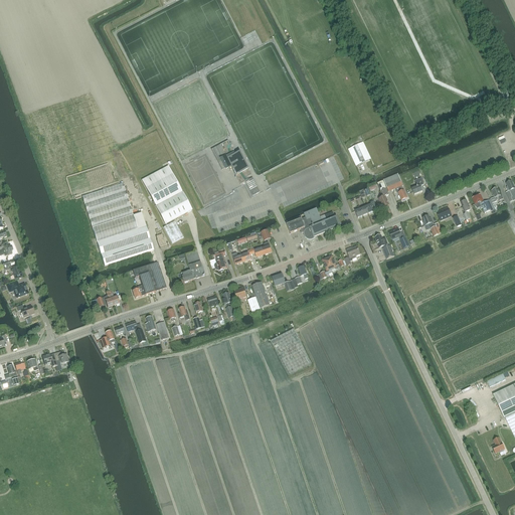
[(506,103),(510,100),(506,91),(501,93),(506,103)]
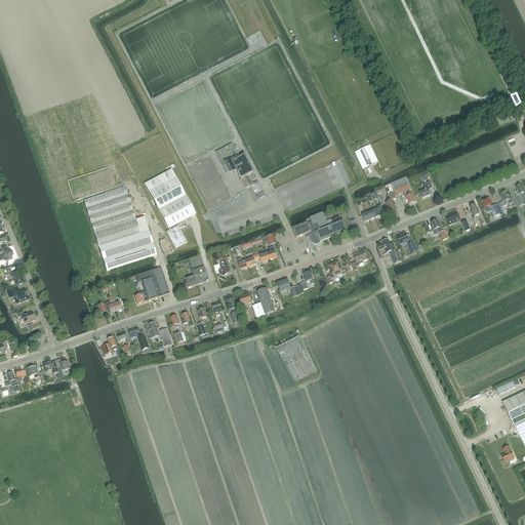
[(233,144),(215,153),(227,173),(230,171),(231,173),(234,171),(234,172),(237,171),(245,189),(250,186),(257,200),(265,196),(257,182),(252,185),(251,182),(255,179),(243,157),(240,159),(233,144)]
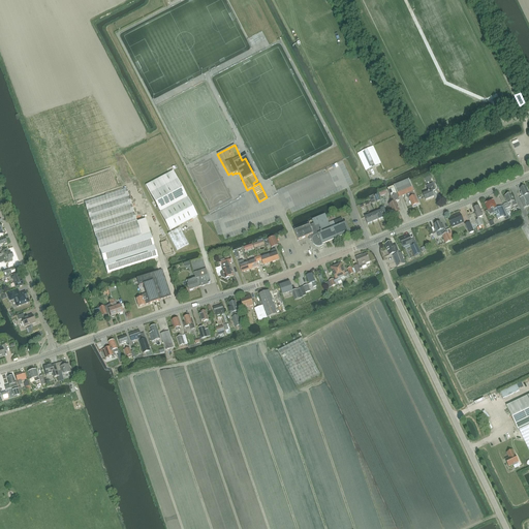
[(373,146),(358,154),(366,170),(381,163),(373,146)]
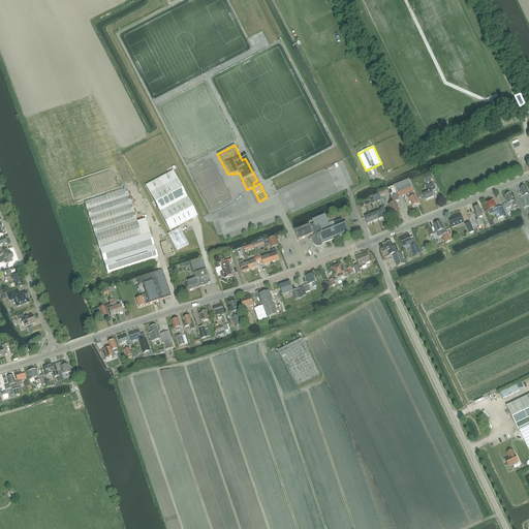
[(197,217),(187,198),(173,170),(168,174),(146,185),(169,231),(197,217)]
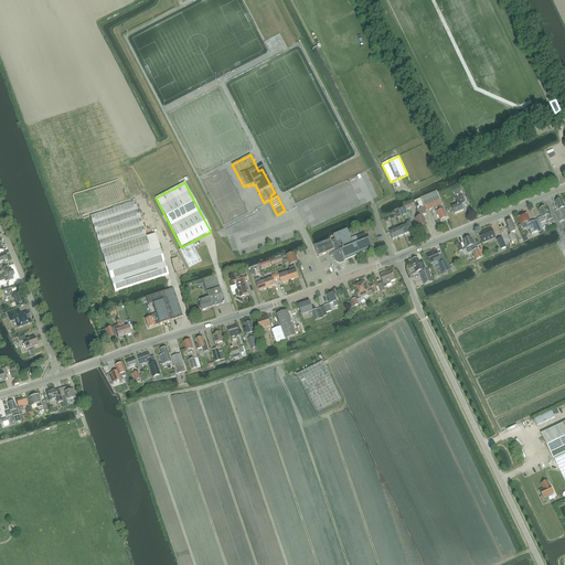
[(440,221),(447,217),(444,210),(443,210),(440,205),(441,204),(437,192),(420,199),(426,211),(437,206),(438,212),(437,212),(440,221)]
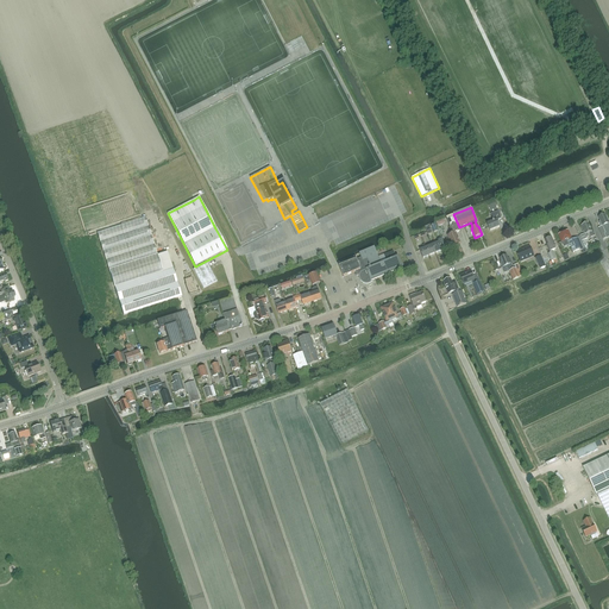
[(497,220),(502,219),(498,211),(490,214),(494,221),(493,221),(488,224),(490,231),(500,227),(497,220)]
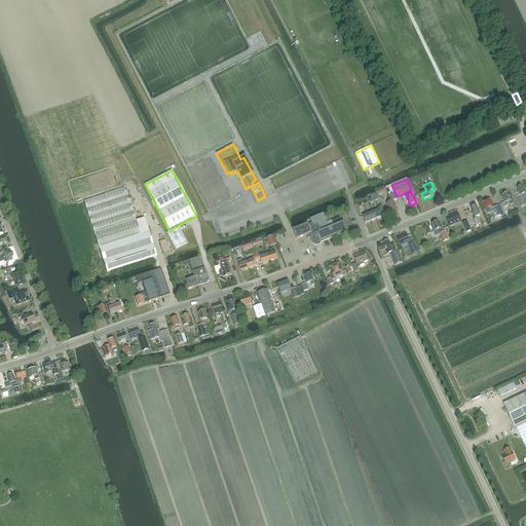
[(525,193),(523,185),(517,188),(518,191),(517,192),(519,195),(520,195),(524,204),(525,202),(525,193)]
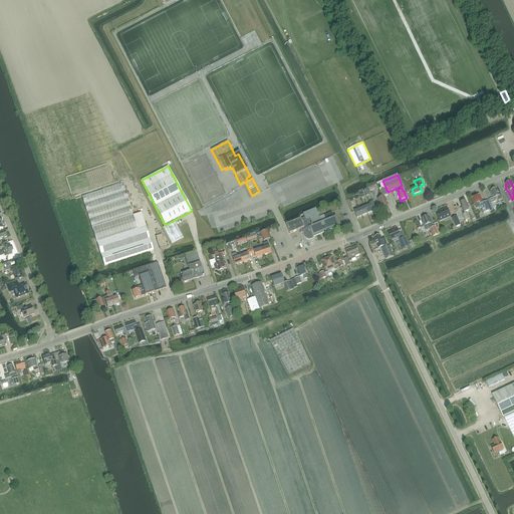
[(382,183),(377,185),(380,192),(379,192),(382,198),(377,200),(381,208),(389,206),(384,197),(388,196),(386,190),(382,183)]
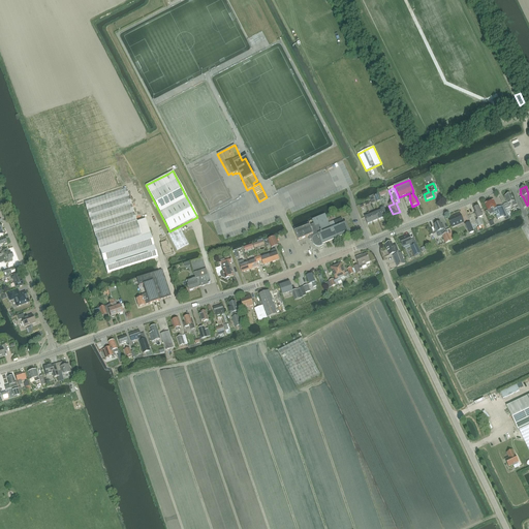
[(99,250),(150,234),(146,219),(136,222),(126,189),(85,203),(99,250)]
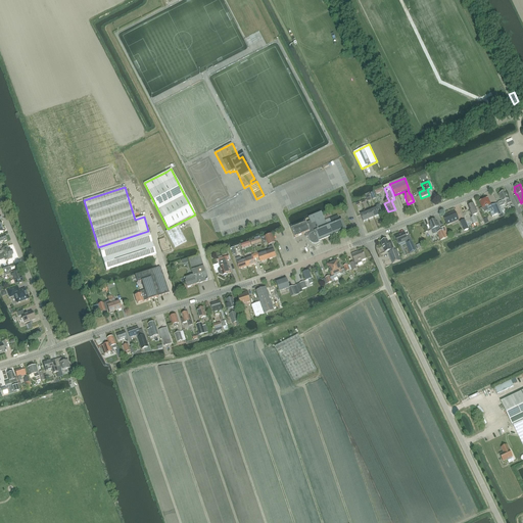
[(498,203),(501,209),(505,207),(504,204),(506,203),(507,204),(511,202),(509,198),(508,199),(505,192),(504,192),(503,192),(500,192),(500,194),(503,201),(498,203)]
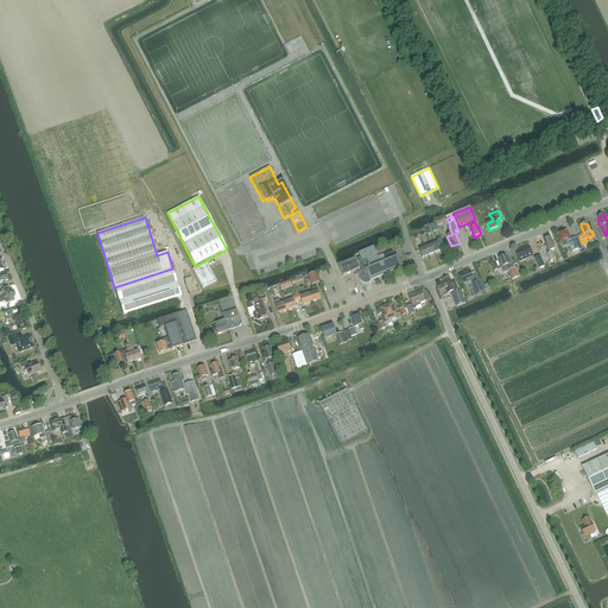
[(568,230),(557,235),(561,242),(564,240),(567,246),(568,247),(570,247),(572,252),(578,249),(580,251),(583,248),(578,236),(570,240),(569,239),(570,238),(568,230)]
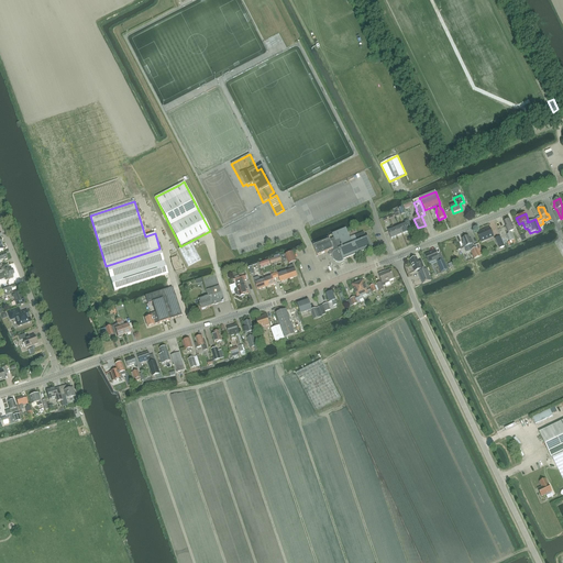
[(510,219),(504,222),(508,233),(512,231),(515,231),(514,228),(510,219)]
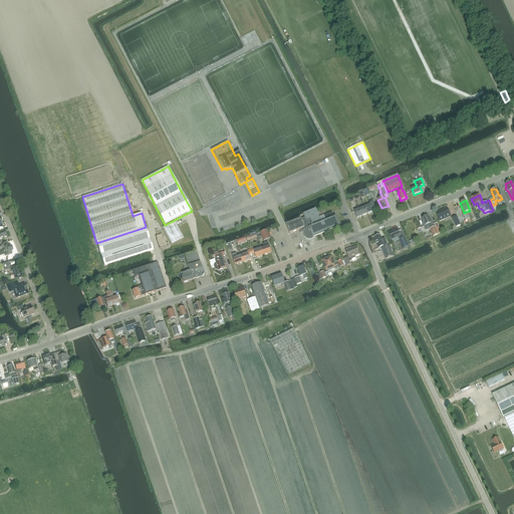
[(364,207),(367,214),(373,212),(372,211),(370,205),(364,207)]
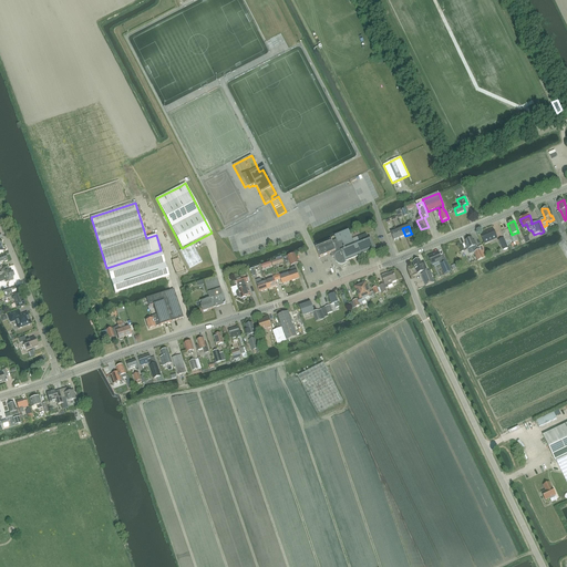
[(400,238),(405,236),(402,228),(397,230),(400,238)]
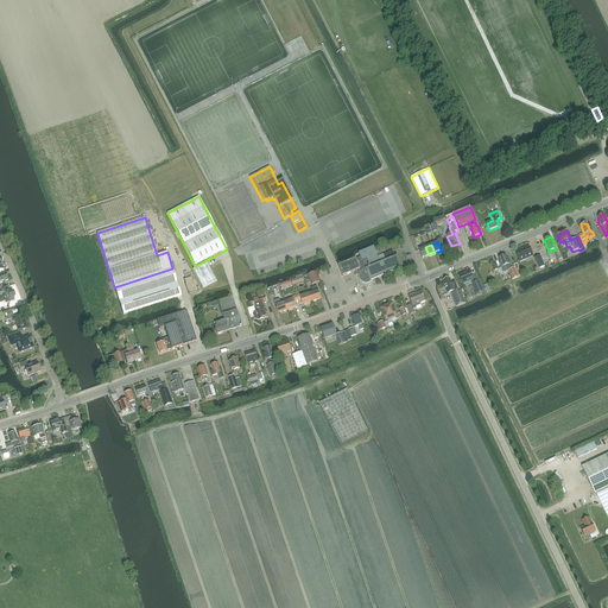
[(515,252),(518,255),(517,255),(519,261),(524,259),(524,258),(532,254),(529,246),(515,252)]
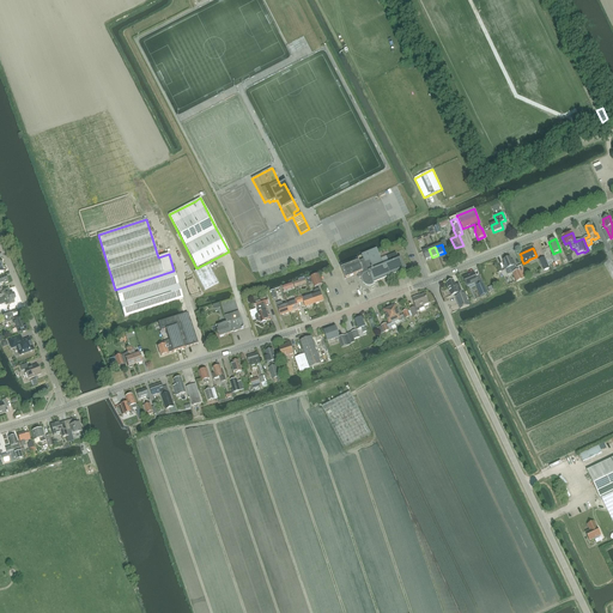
[(374,281),(375,280),(375,281),(376,281),(377,281),(377,280),(378,280),(405,269),(401,259),(399,260),(398,258),(396,253),(387,256),(388,261),(383,263),(377,249),(362,255),(364,260),(341,268),(346,279),(358,274),(359,277),(359,278),(362,278),(362,280),(363,283),(365,285),(369,286),(372,285),(375,284),(374,281)]
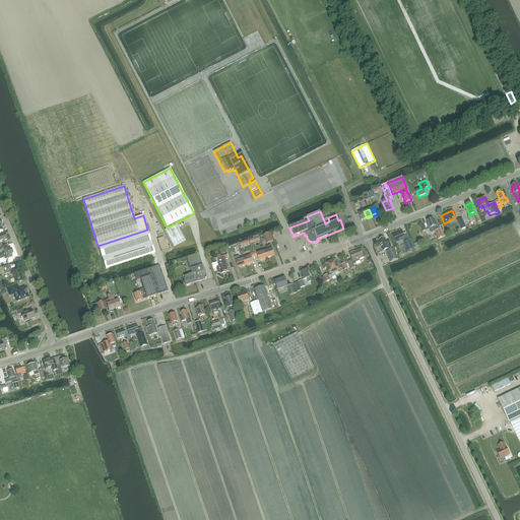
[(367,218),(364,211),(359,214),(362,220),(367,218)]
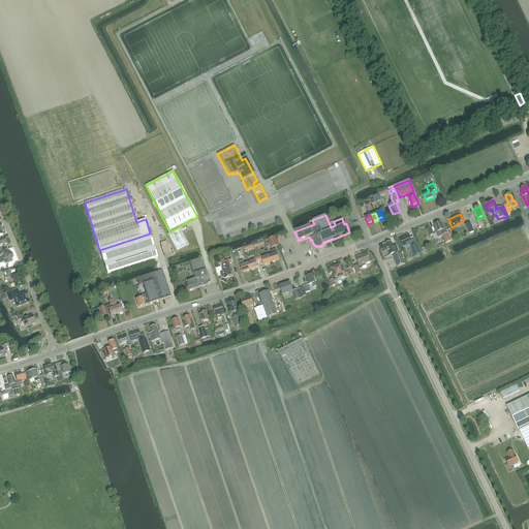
[(440,222),(434,225),(436,227),(434,228),(436,232),(440,230),(445,244),(455,240),(449,229),(445,231),(442,225),(441,225),(440,222)]
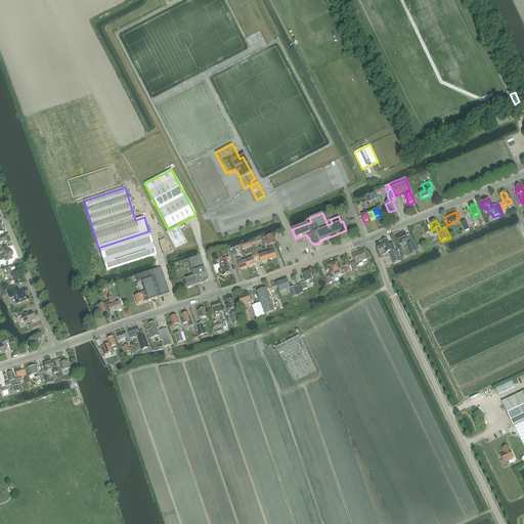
[(464,230),(469,228),(466,220),(461,222),(464,230)]
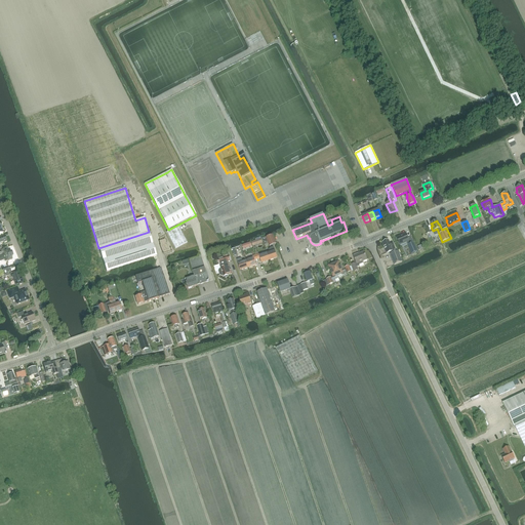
[(175,248),(187,242),(178,226),(166,233),(175,248)]
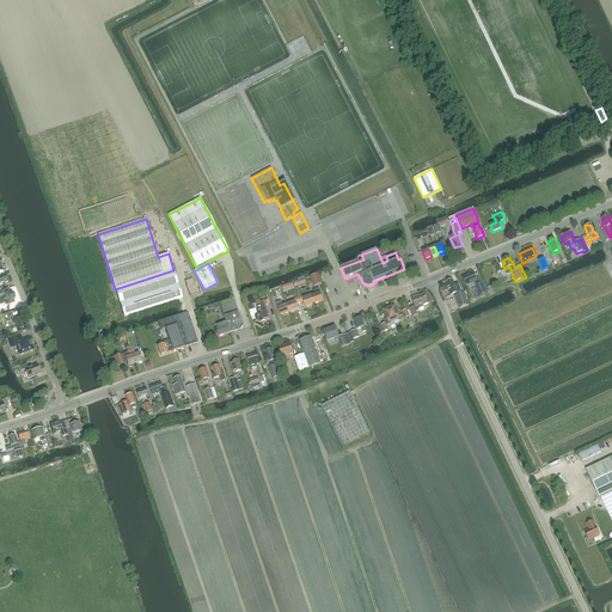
[(179,299),(184,314),(188,313),(173,270),(115,289),(124,317),(179,299)]
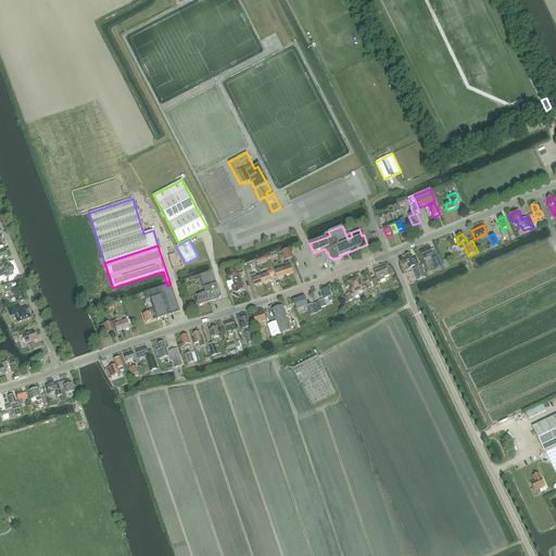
[(430,248),(420,252),(424,260),(433,255),(430,248)]
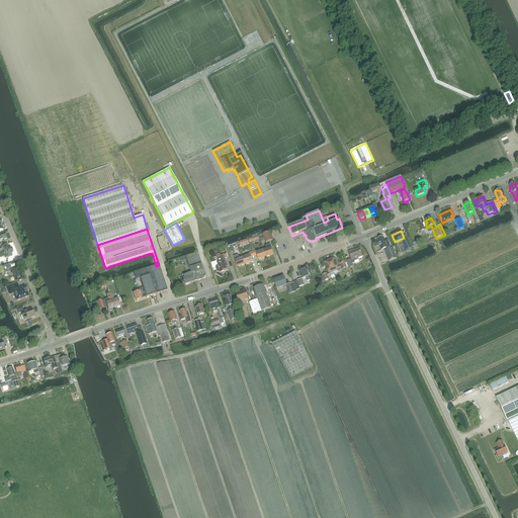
[(269,232),(262,235),(266,243),(272,241),(269,232)]
